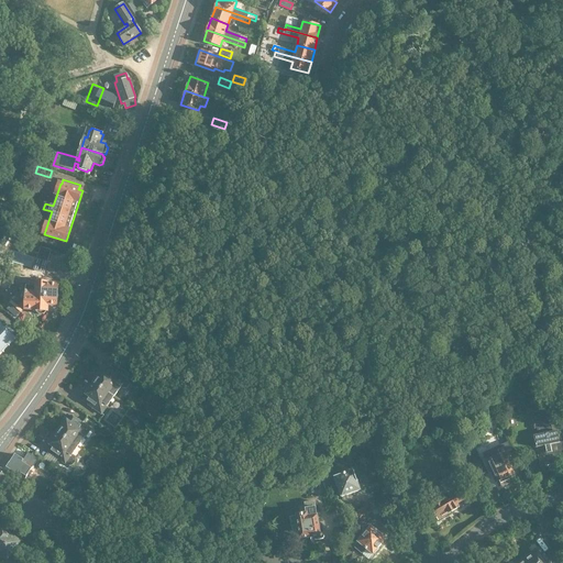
[(35,249),(34,260),(53,261),(54,253),(43,250),(35,249)]
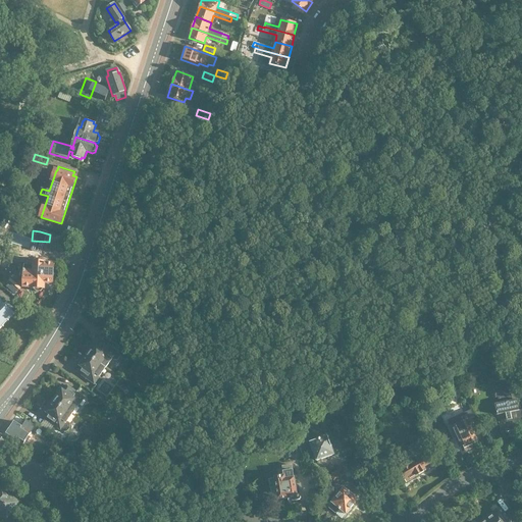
[(53,289),(53,284),(55,263),(21,262),(21,272),(24,272),(23,288),(31,288),(32,288),(33,288),(36,292),(41,292),(45,289),(46,289),(46,288),(53,289)]
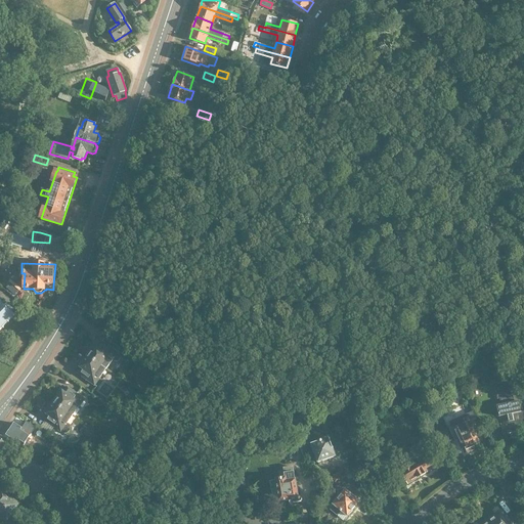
[(0,302),(0,330),(14,315),(11,312),(13,309),(7,303),(4,306),(0,302)]
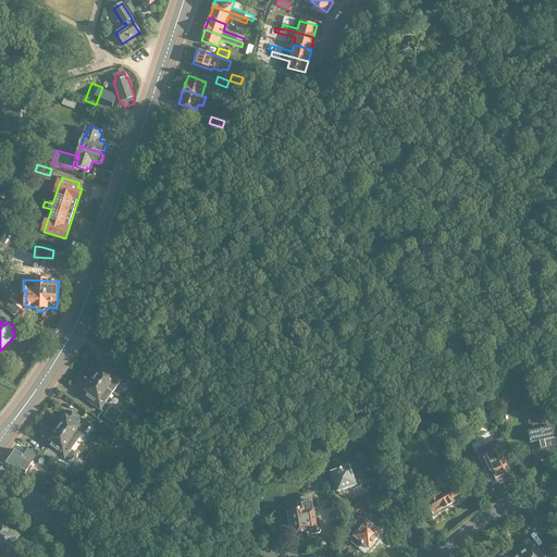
[(91,378),(113,393),(120,384),(122,384),(123,384),(125,383),(126,383),(127,381),(127,379),(127,378),(127,376),(126,376),(124,374),(127,370),(112,359),(109,363),(108,362),(103,369),(102,368),(99,372),(98,371),(96,371),(91,378)]
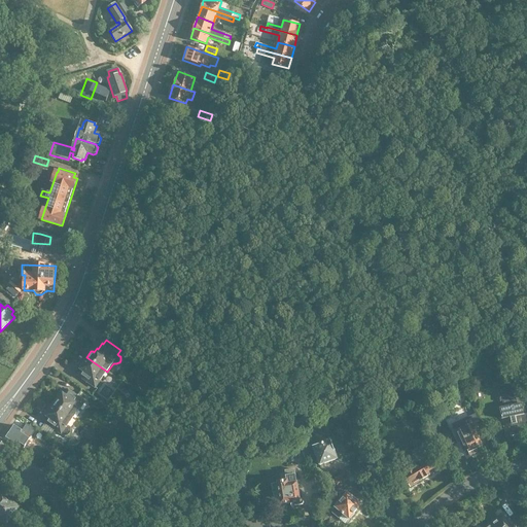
[(107,372),(86,357),(82,362),(83,364),(83,365),(81,370),(82,371),(78,376),(95,388),(107,372)]
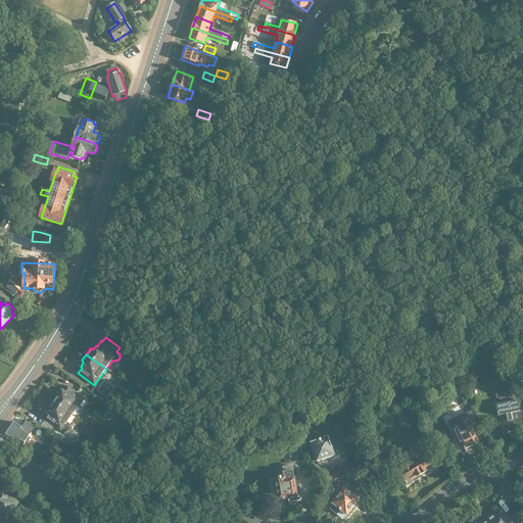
[(136,365),(141,369),(142,367),(144,368),(147,364),(141,360),(136,365)]
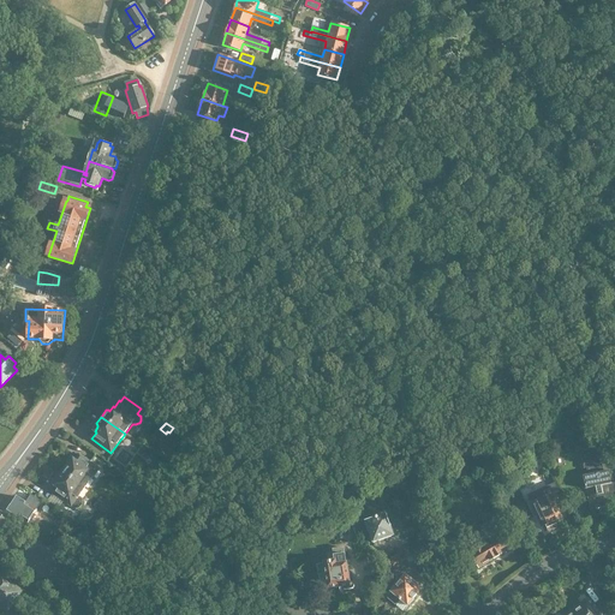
[(141,455),(148,460),(151,453),(145,448),(141,455)]
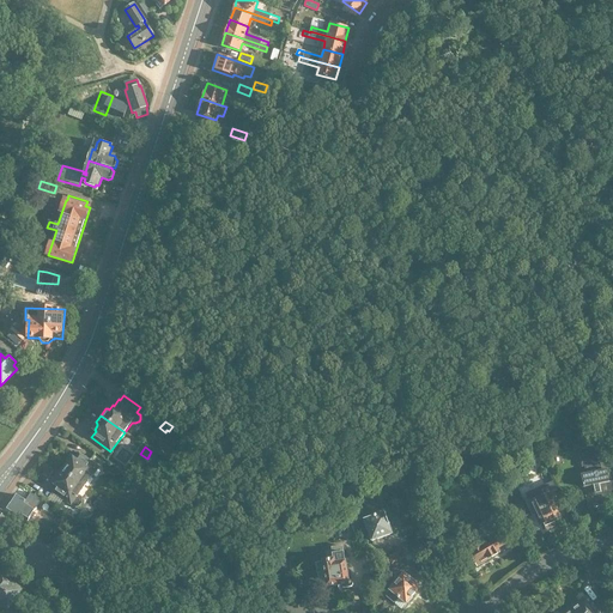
[(61,469),(85,486),(98,468),(79,454),(74,460),(73,459),(70,463),(68,462),(66,463),(61,469)]
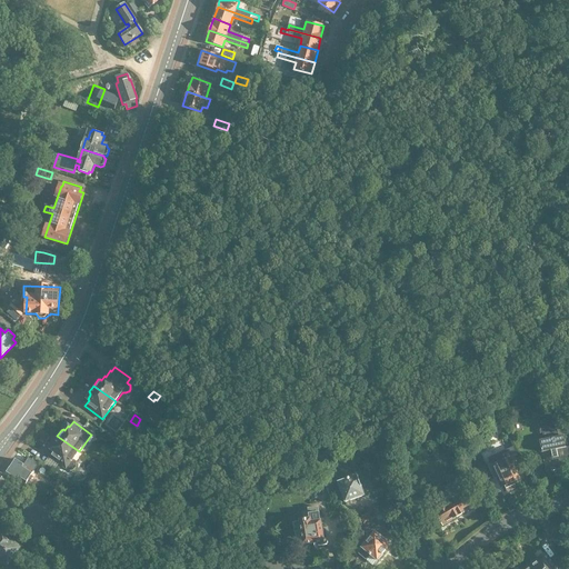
[(540,435),(540,433),(542,433),(543,439),(539,440),(541,452),(550,450),(552,458),(543,460),(546,472),(568,467),(568,463),(567,456),(568,456),(568,455),(568,446),(568,447),(566,447),(563,435),(558,436),(557,430),(559,430),(559,428),(558,426),(556,423),(555,422),(552,422),(550,421),(547,421),(546,422),(543,423),(541,426),(540,427),(540,429),(539,432),(540,435)]
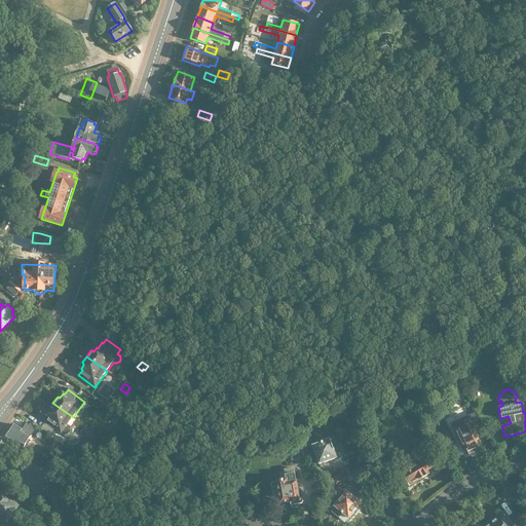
[(73,417),(52,403),(48,409),(49,411),(47,415),(48,416),(44,421),(61,434),(65,436),(68,435),(71,431),(71,427),(67,425),(73,417)]
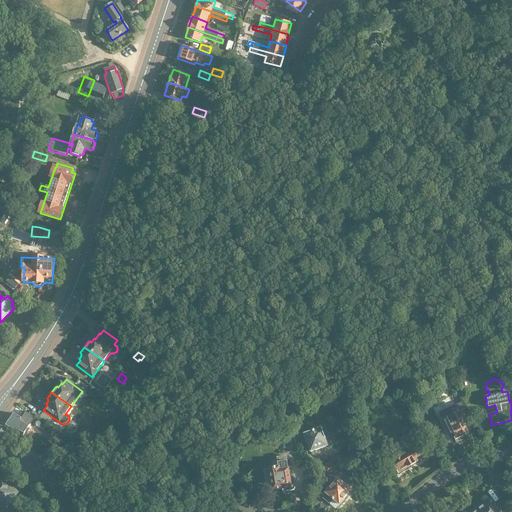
[(453,415),(439,422),(442,429),(434,432),(439,443),(454,436),(456,441),(458,442),(466,438),(466,436),(465,432),(467,431),(465,427),(468,425),(460,406),(451,410),(453,415)]
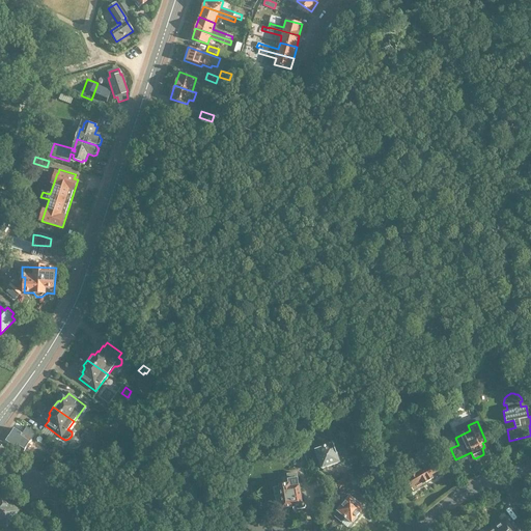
[(6,441),(24,452),(31,441),(15,429),(6,441)]
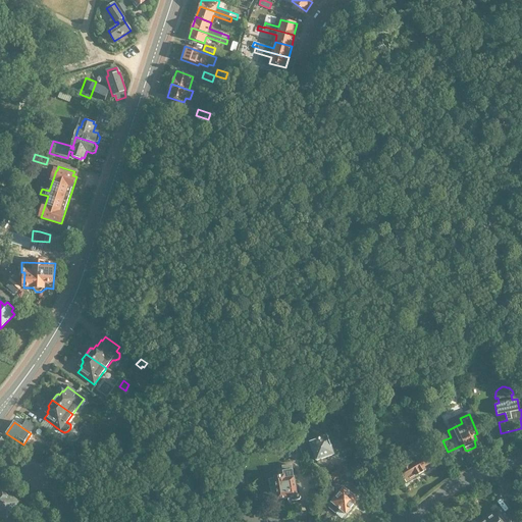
[(35,433),(46,440),(49,435),(38,427),(35,433)]
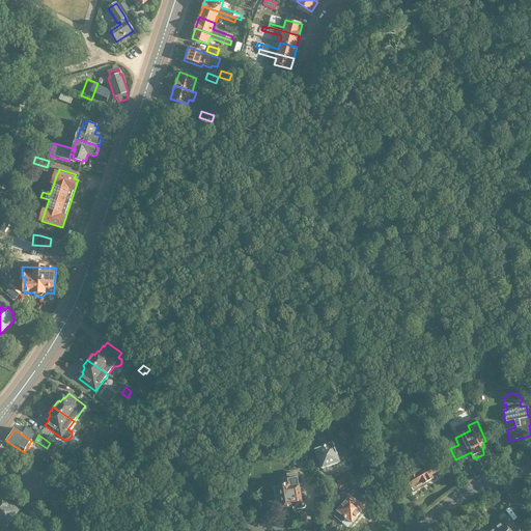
[(441,440),(444,449),(455,445),(452,435),(441,440)]
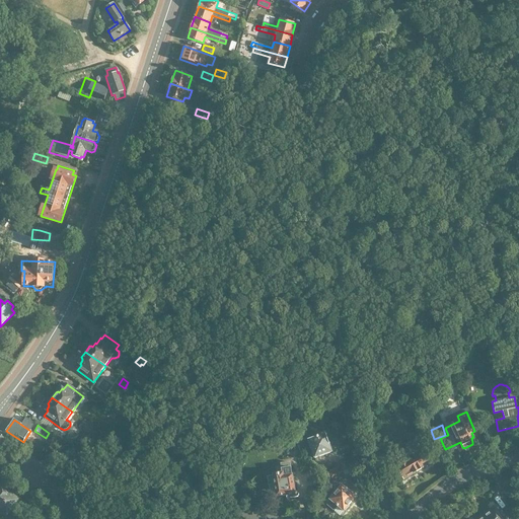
[(303,447),(300,430),(290,431),(292,448),(303,447)]
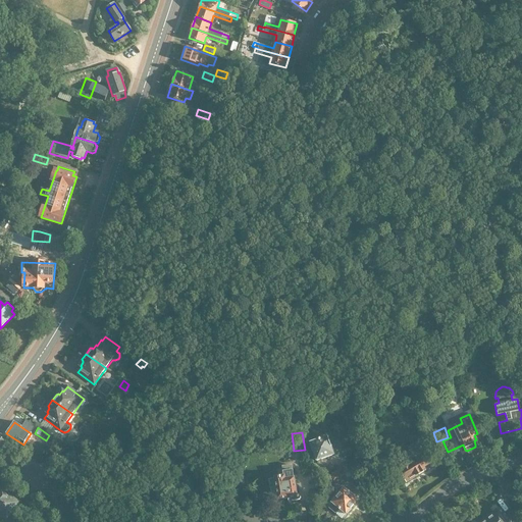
[(317,433),(310,436),(312,441),(311,442),(317,460),(318,460),(320,466),(326,464),(328,470),(338,466),(337,464),(336,465),(335,461),(330,447),(331,446),(328,436),(319,439),(317,433)]
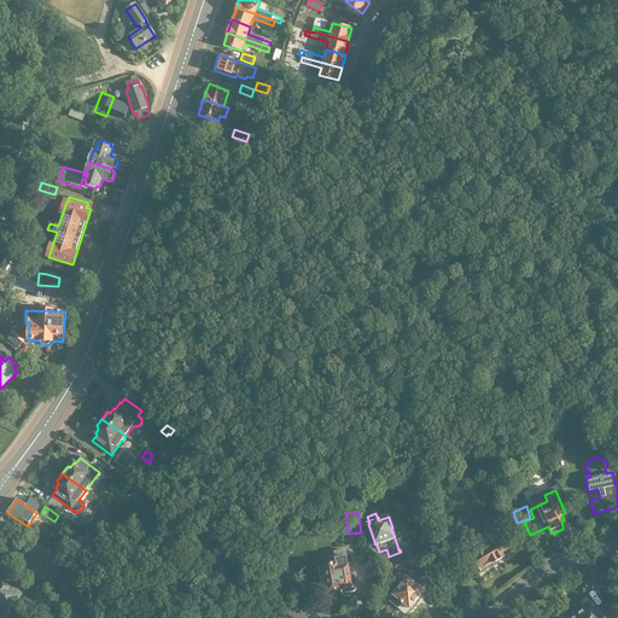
[(88,536),(94,541),(100,534),(93,529),(88,536)]
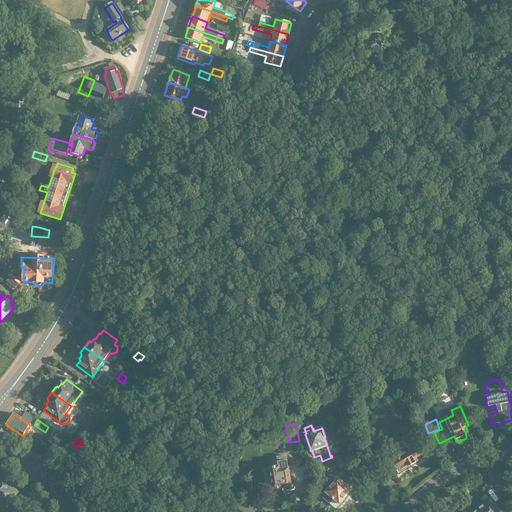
[(423,454),(416,441),(409,446),(410,448),(390,460),(399,473),(418,461),(416,458),(423,454)]
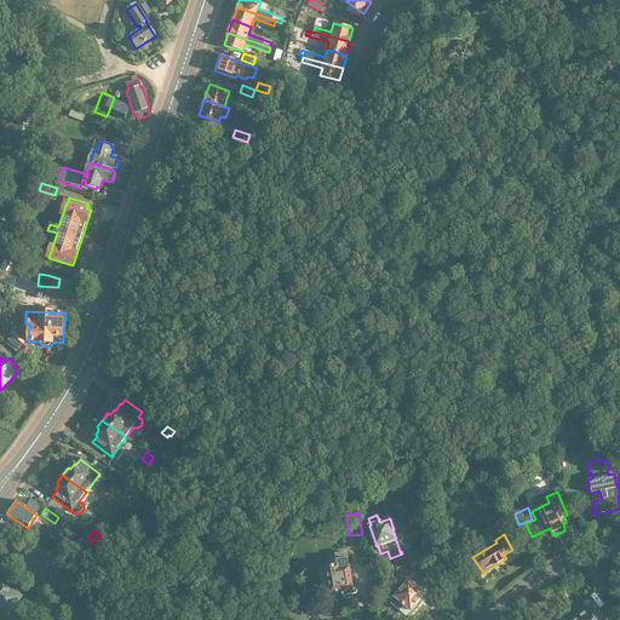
[(327,568),(320,569),(321,580),(328,579),(331,595),(342,592),(342,596),(352,595),(355,593),(356,593),(356,592),(356,591),(356,590),(355,589),(354,589),(352,589),(350,577),(346,552),(336,555),(336,556),(327,557),(328,567),(326,568),(327,568)]
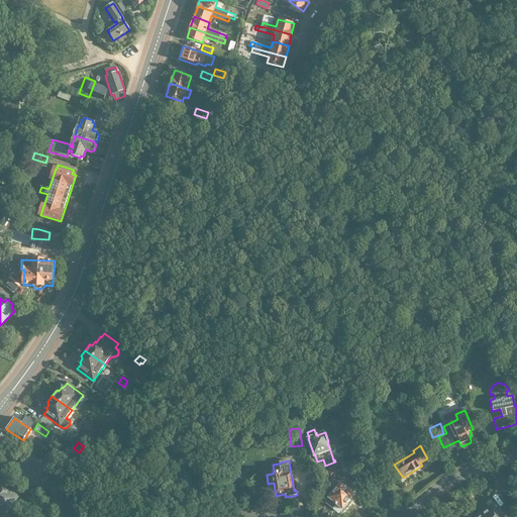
[(343,474),(341,467),(330,471),(332,477),(343,474)]
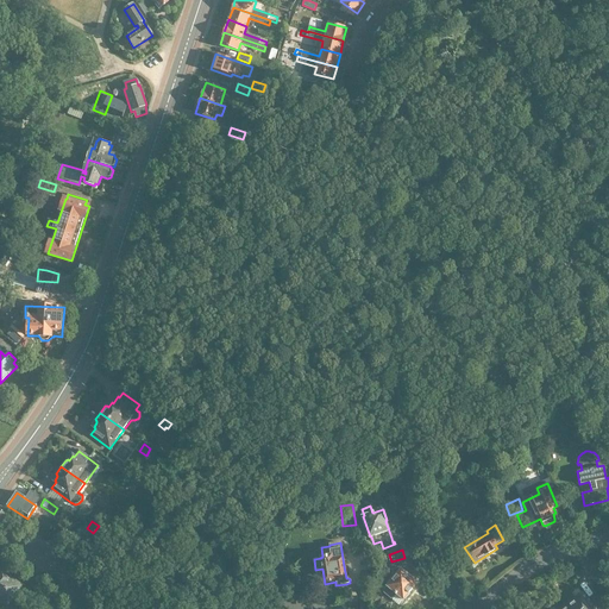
[(383,590),(384,594),(390,598),(393,598),(396,594),(403,600),(419,582),(402,567),(383,590)]
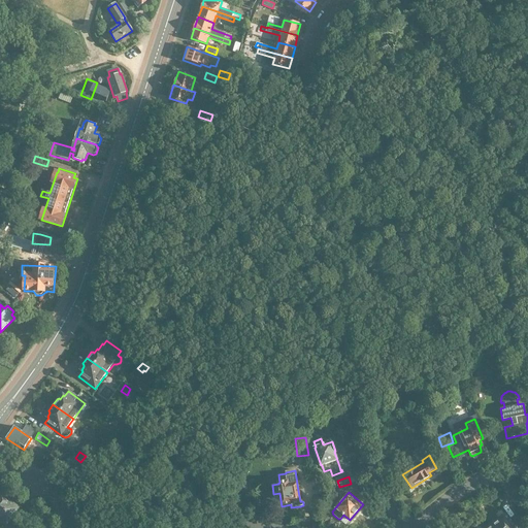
[(5,499),(0,505),(0,517),(6,522),(17,507),(5,499)]
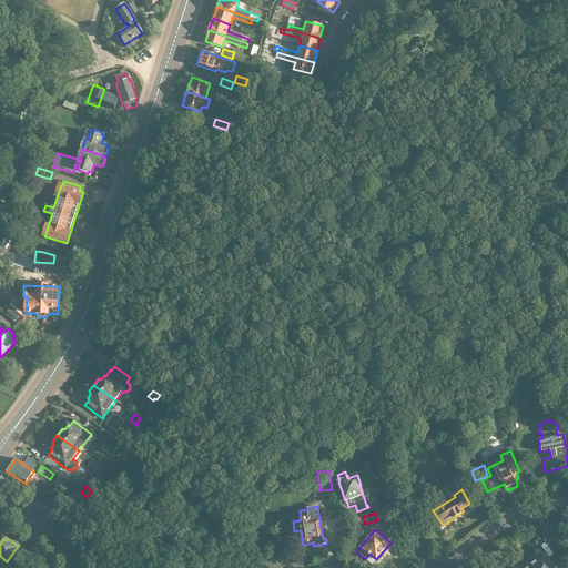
[(558,549),(567,557),(567,545),(565,543),(558,549)]
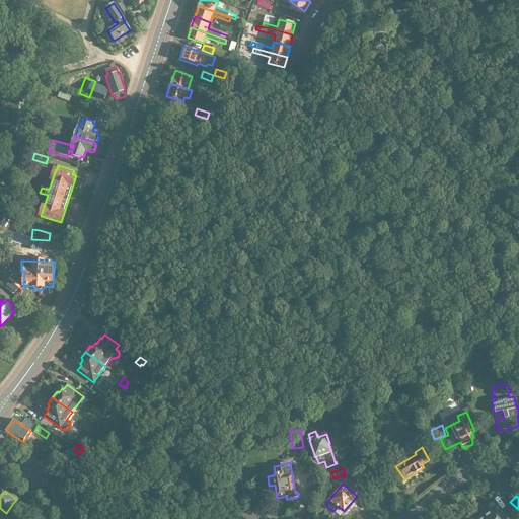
[(486,518),(517,518),(510,509),(504,514),(501,510),(498,512),(495,507),(491,510),(490,508),(483,514),(486,518)]
